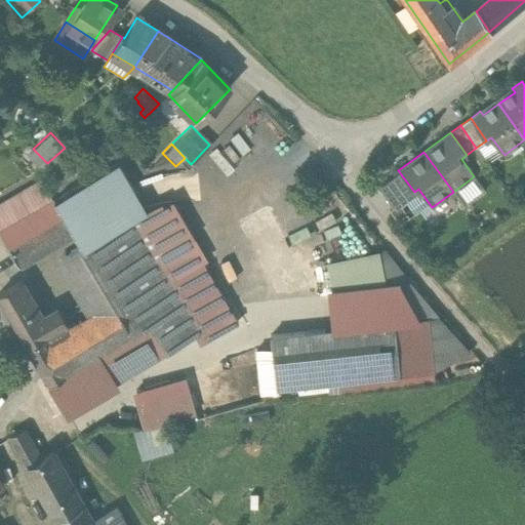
[(132,217),(145,209),(118,163),(54,200),(74,236),(75,235),(81,247),(132,217)]
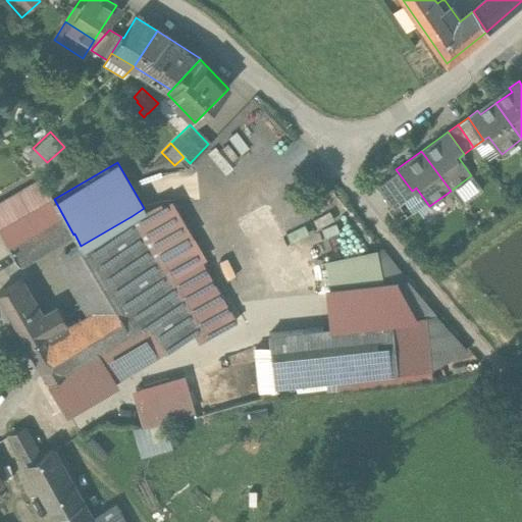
[(0,229),(54,199),(42,177),(0,201),(0,229)]
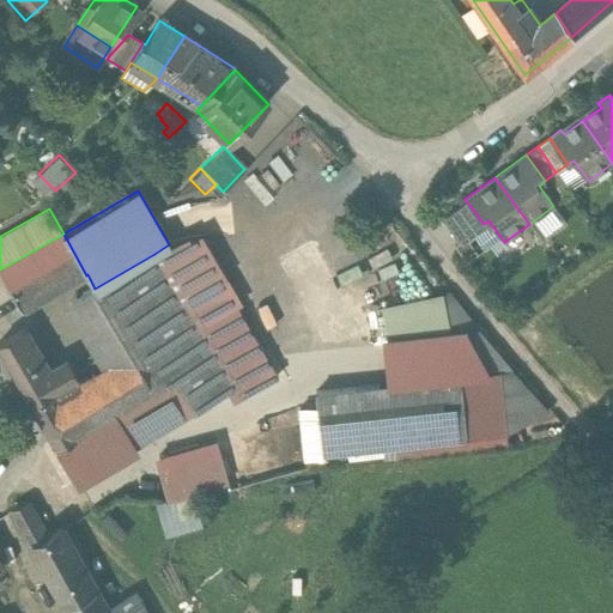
[(155,254),(235,392),(238,398),(274,377),(232,308),(238,304),(195,230),(169,244),(155,254)]
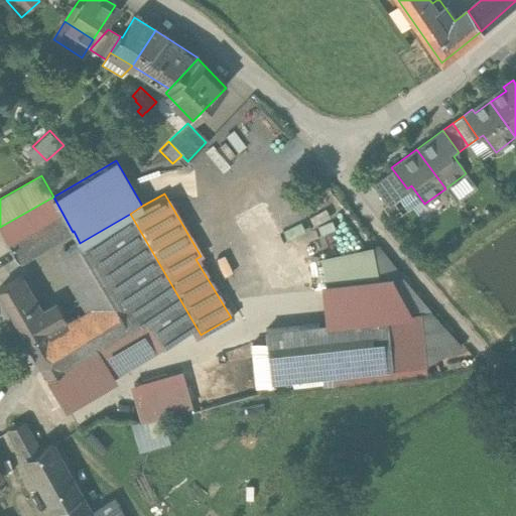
[(0,230),(18,262),(73,232),(53,197),(0,227),(0,230)]
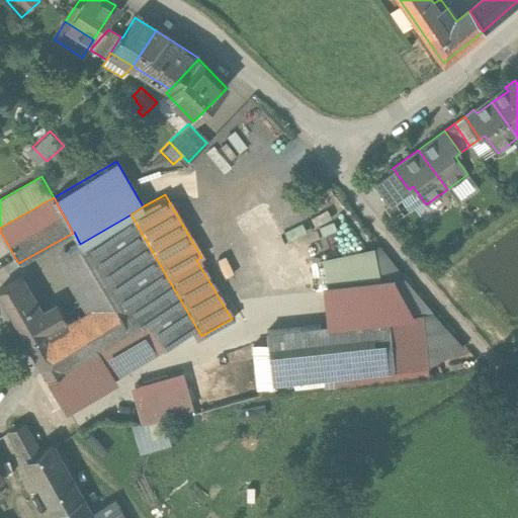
[(52,342),(32,353),(48,379),(96,351),(112,379),(198,331),(131,214),(80,244),(61,255),(94,311),(83,317),(68,326),(49,337),(52,342)]
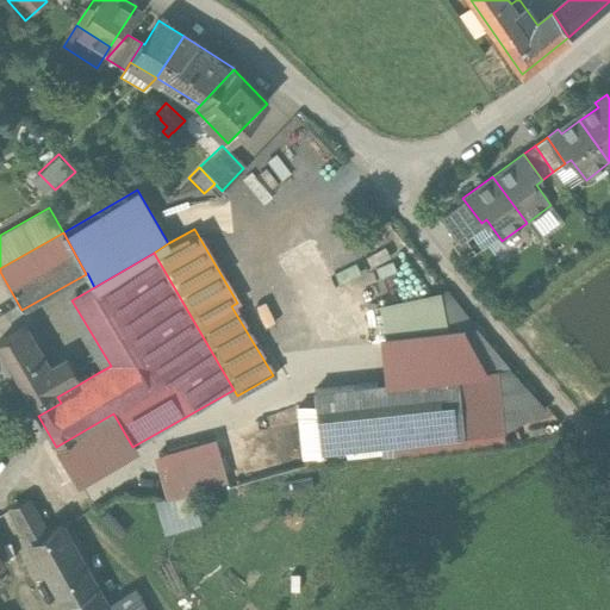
[(437,293),(446,334),(475,328),(447,291),(437,293)]
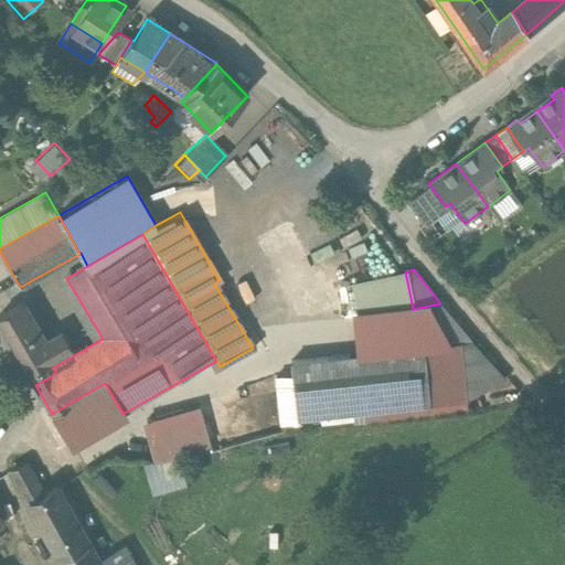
[(356,324),(414,313),(413,309),(405,272),(349,283),(356,324)]
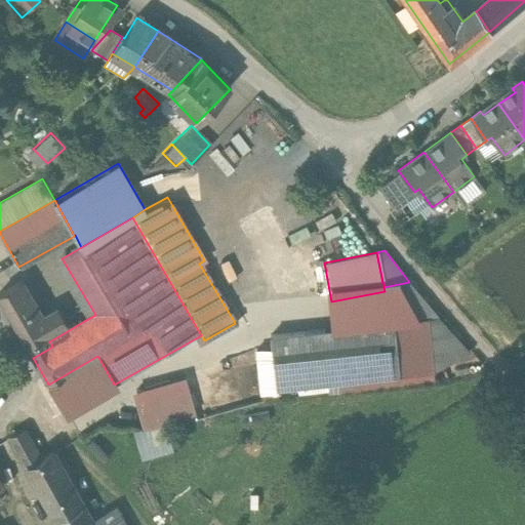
[(50,265),(84,321),(95,315),(62,258),(50,265)]
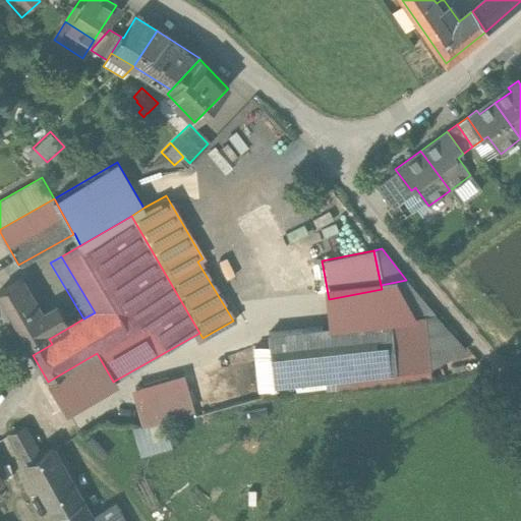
[(49,339),(68,328),(57,307),(44,315),(31,292),(29,294),(21,281),(0,293),(0,297),(33,355),(52,344),(49,339)]
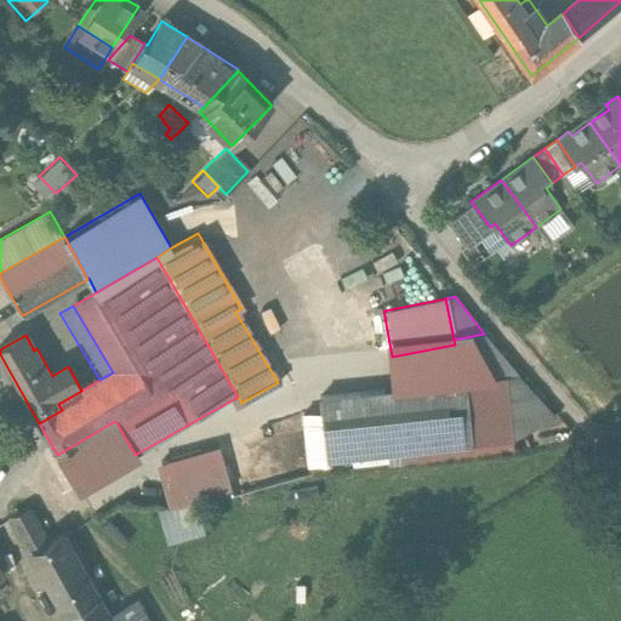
[(506,377),(512,437),(573,431),(527,375),(506,377)]
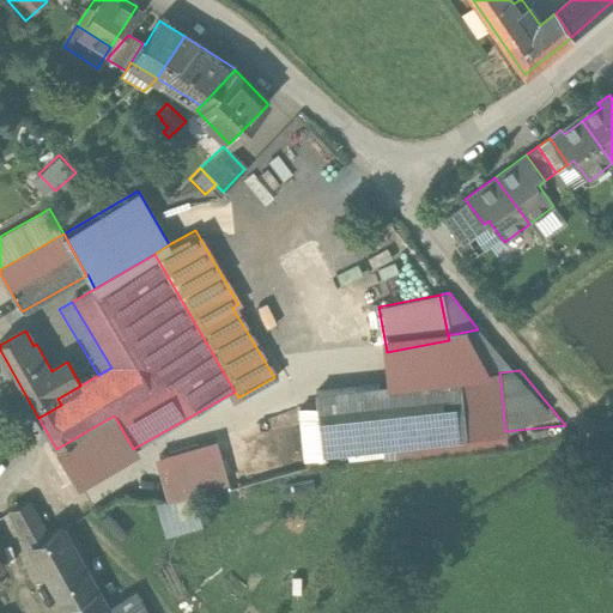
[(499,372),(463,377),(469,437),(505,434),(505,431),(499,372)]
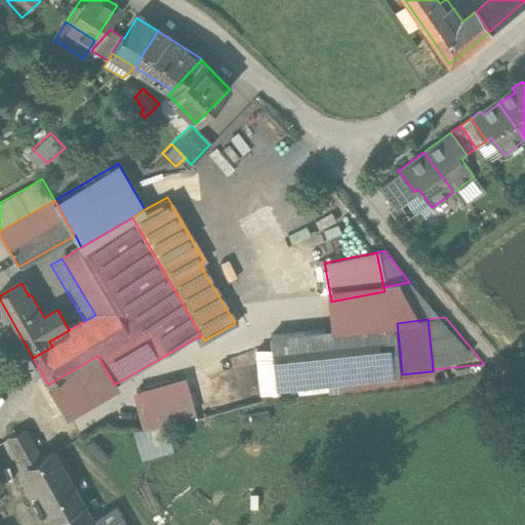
[(277,388),(295,386),(402,374),(397,323),(272,336),(273,349),(277,388)]
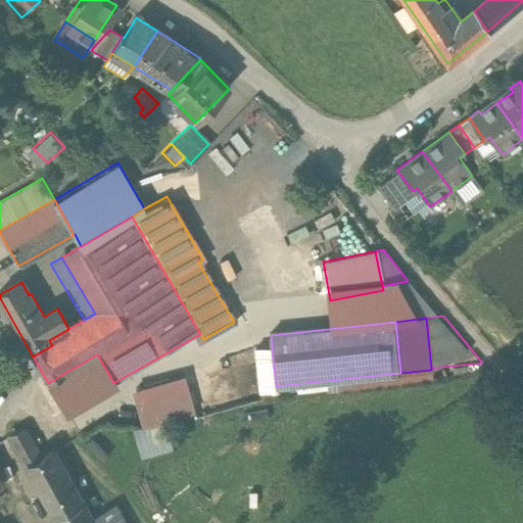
[(255,388),(276,386),(272,347),(251,349),(255,388)]
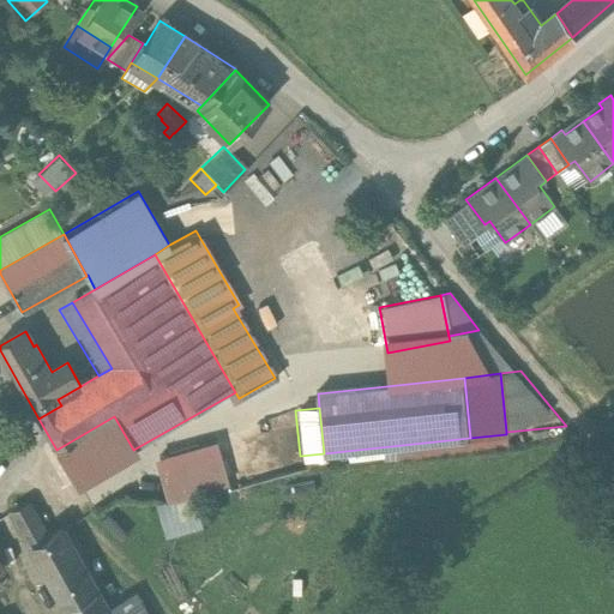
[(114,416),(56,450),(76,483),(133,450),(114,416)]
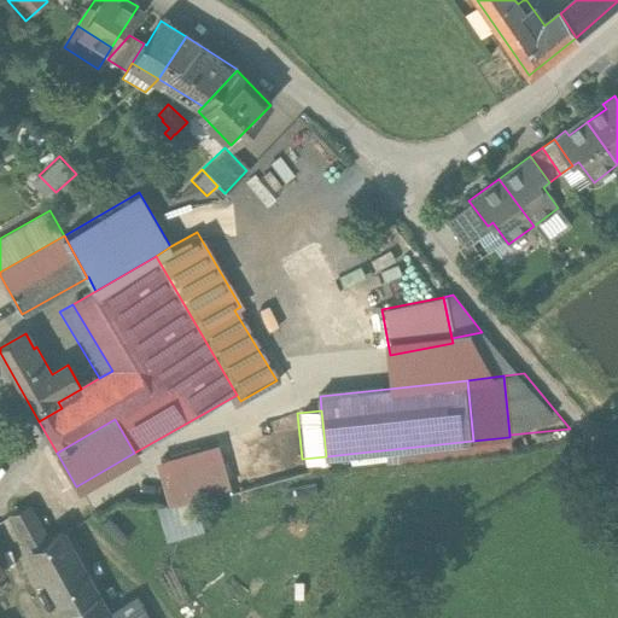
[(511,450),(509,437),(473,441),(348,454),(349,466),(511,450)]
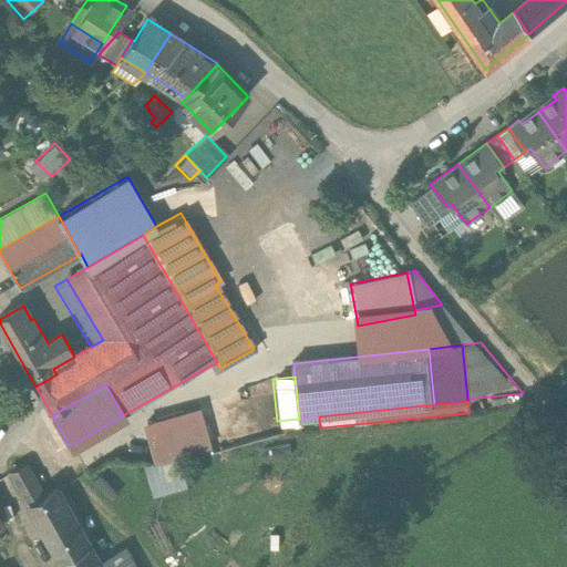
[(142,424),(152,463),(210,447),(200,409),(142,424)]
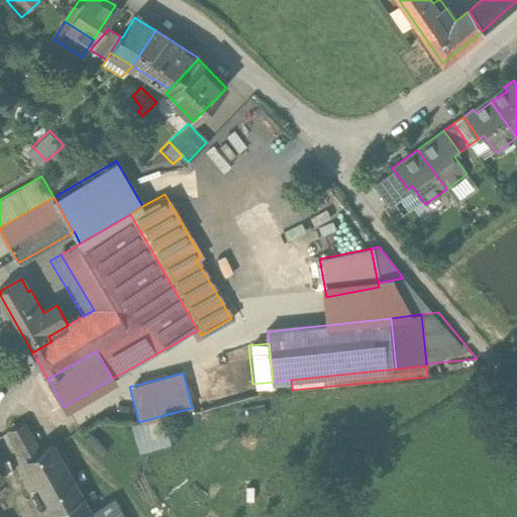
[(27,460),(39,454),(23,427),(10,430),(27,460)]
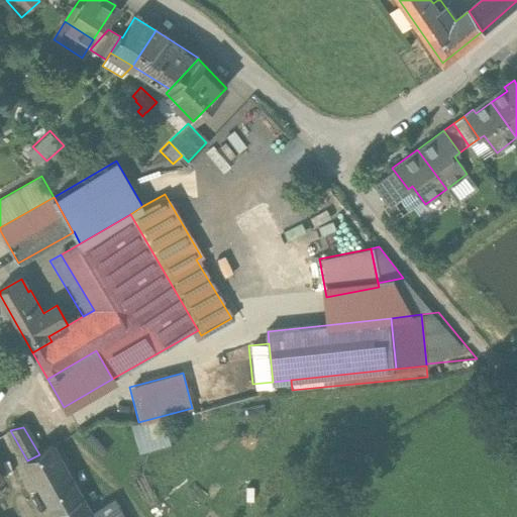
[(56,509),(80,495),(52,447),(39,454),(27,460),(56,509)]
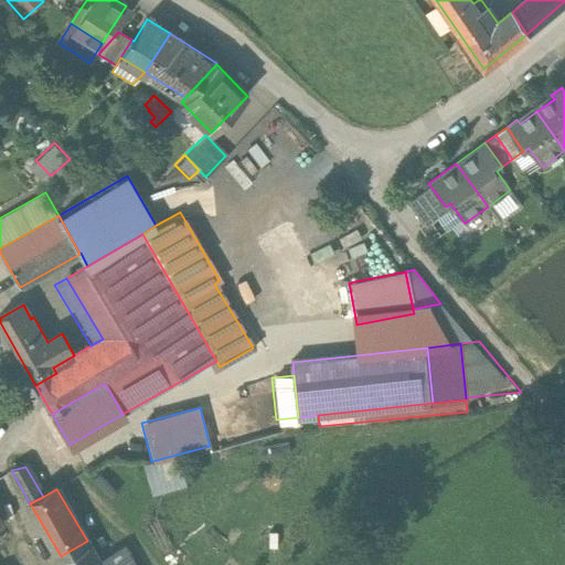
[(100,564),(87,541),(61,556),(66,564),(100,564)]
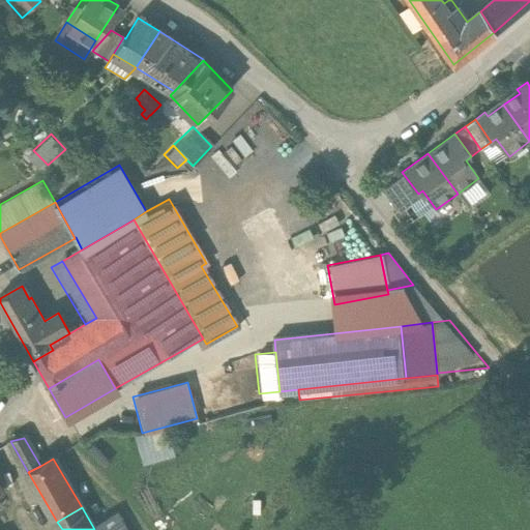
[(119,529),(113,518),(94,529),(119,529)]
